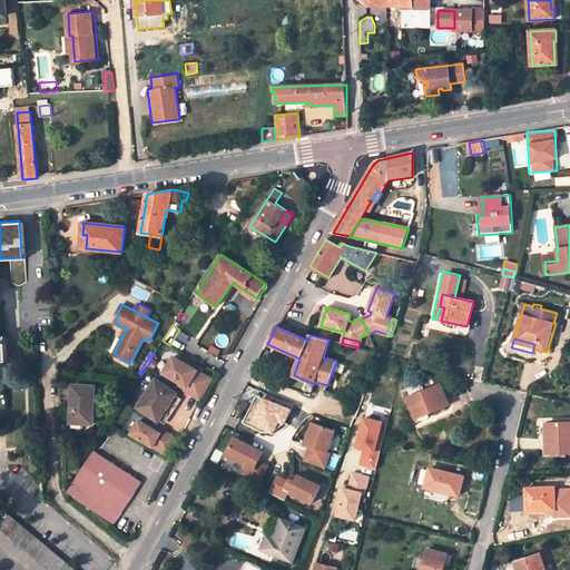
[(199,399),(212,379),(173,356),(163,373),(187,386),(185,391),(199,399)]
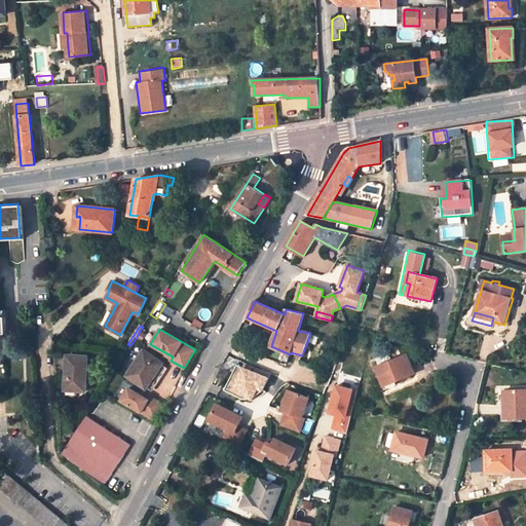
[(142,340),(145,335),(140,331),(137,337),(142,340)]
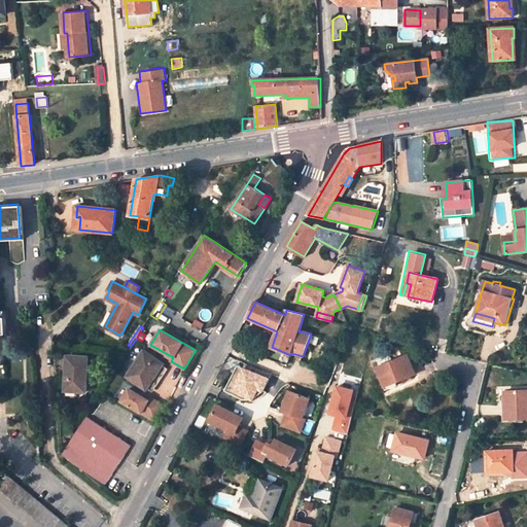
[(164,363),(144,350),(127,377),(146,390),(164,363)]
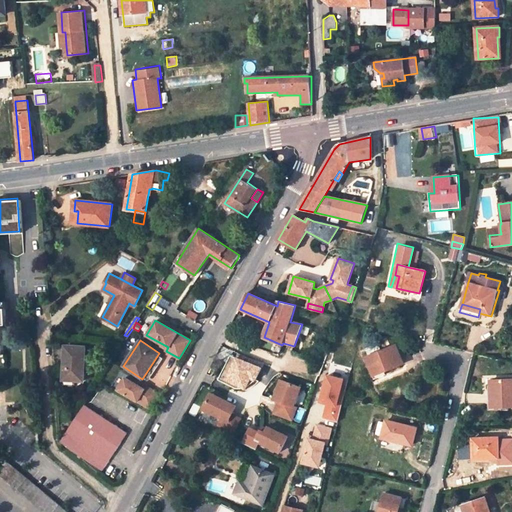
[(368,356),(366,357),(374,376),(386,371),(404,364),(396,344),(381,351),(368,356)]
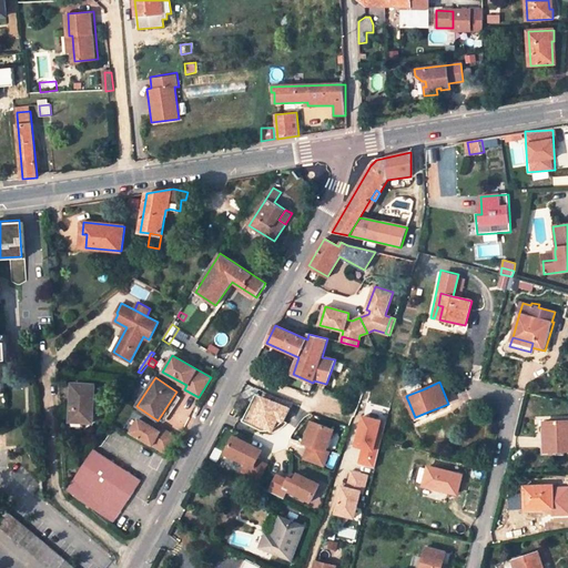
[(406,388),(408,395),(423,389),(421,383),(406,388)]
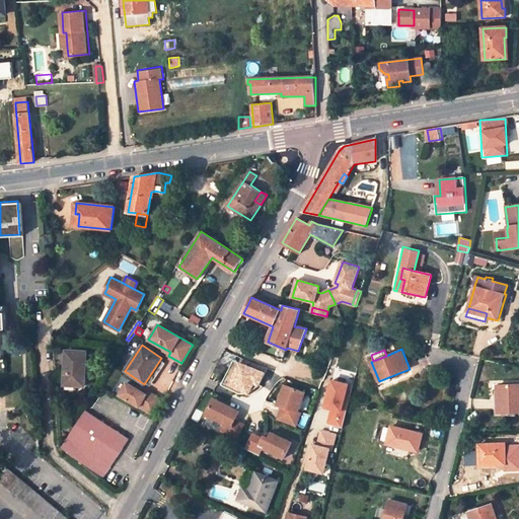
[(87,352),(66,351),(65,385),(85,386),(87,352)]
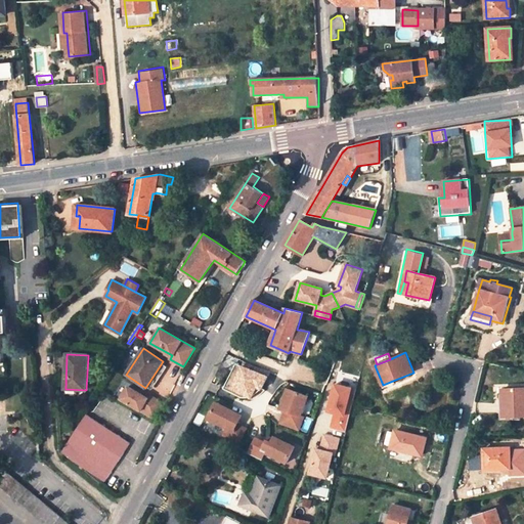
[(267,376),(239,364),(228,387),(249,398),(254,388),(260,390),(267,376)]
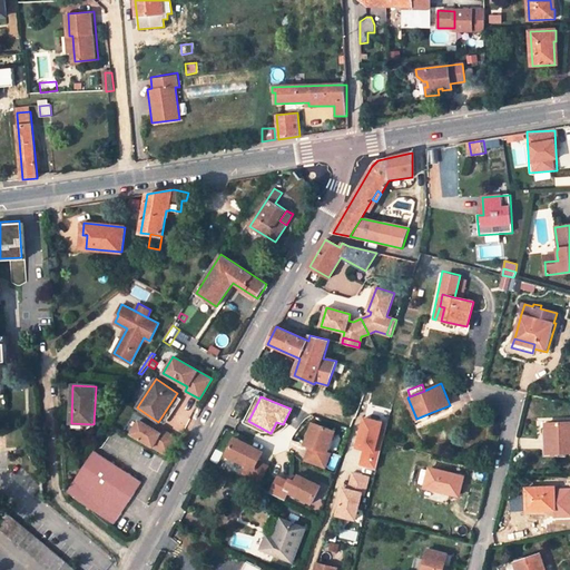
[(430,413),(416,419),(419,425),(432,420),(430,413)]
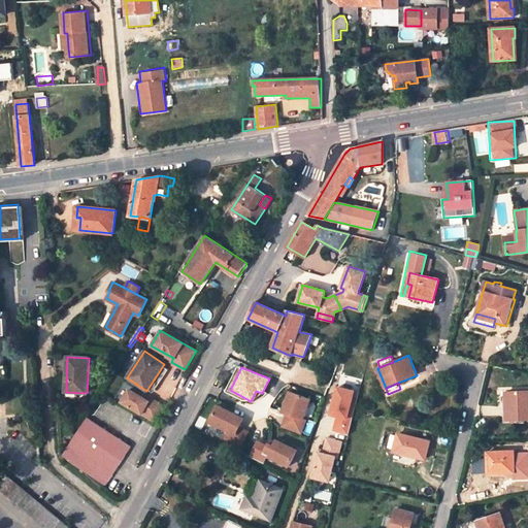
[(149,401),(129,390),(121,403),(155,423),(164,406),(151,398),(149,401)]
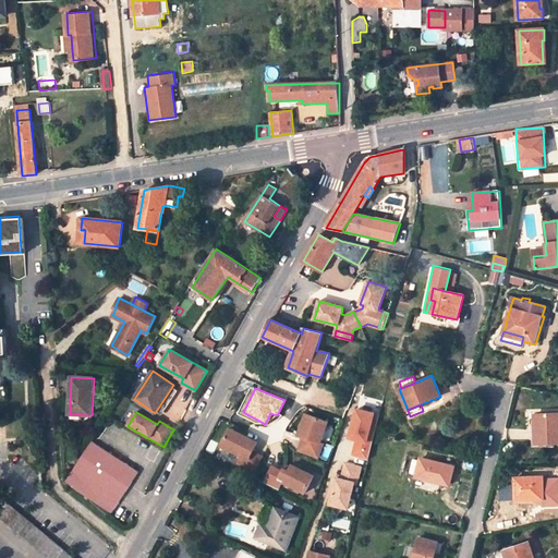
[(557,413),(534,414),(536,443),(557,441),(557,413)]
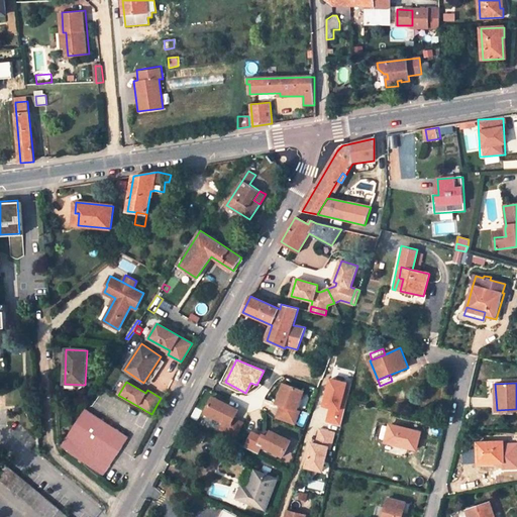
[(281,406),(277,418),(295,424),(300,412),(297,411),(304,392),(283,385),(278,399),(282,401),(280,406),(281,406)]
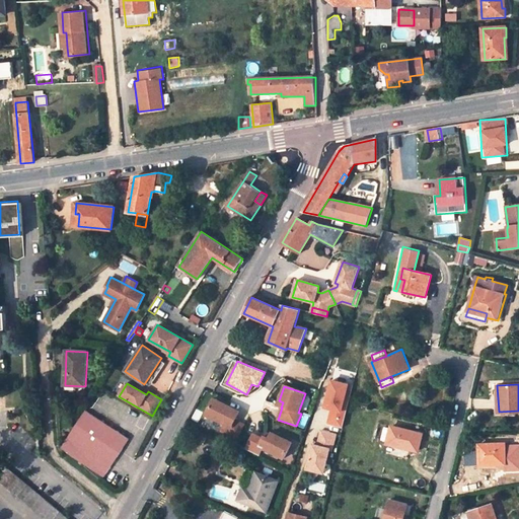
[(322,418),(328,401),(318,397),(312,415),(322,418)]
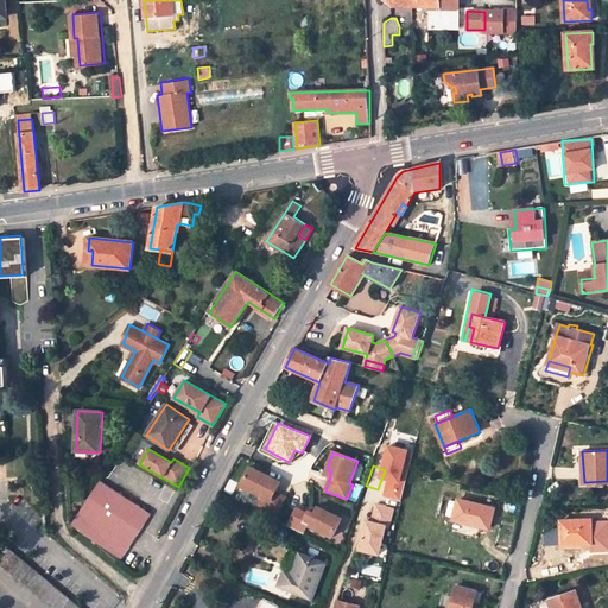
[(260,505),(279,514),(286,498),(277,493),(278,489),(273,487),(277,480),(251,467),(241,486),(264,498),(260,505)]
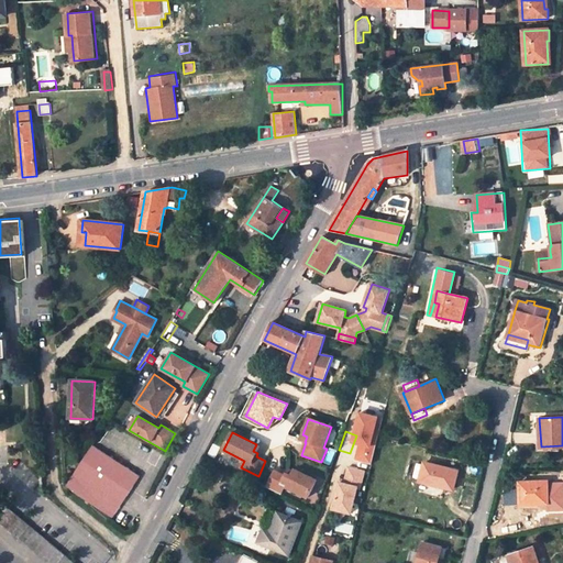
[(113,517),(140,477),(92,445),(67,486),(113,517)]
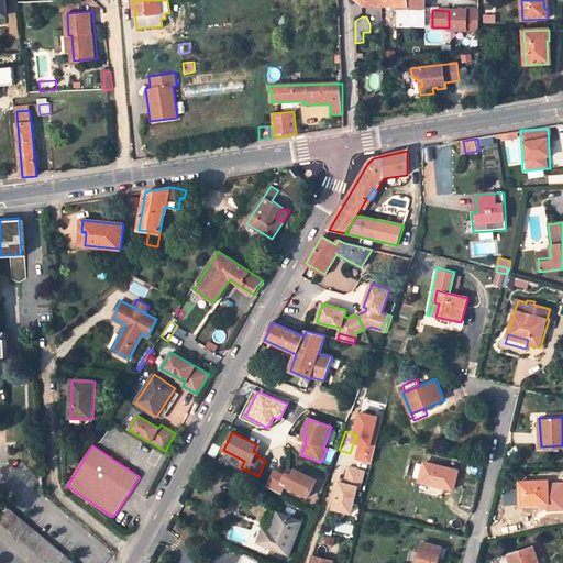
[(459,471),(424,462),(423,465),(420,479),(419,482),(454,490),(459,471)]
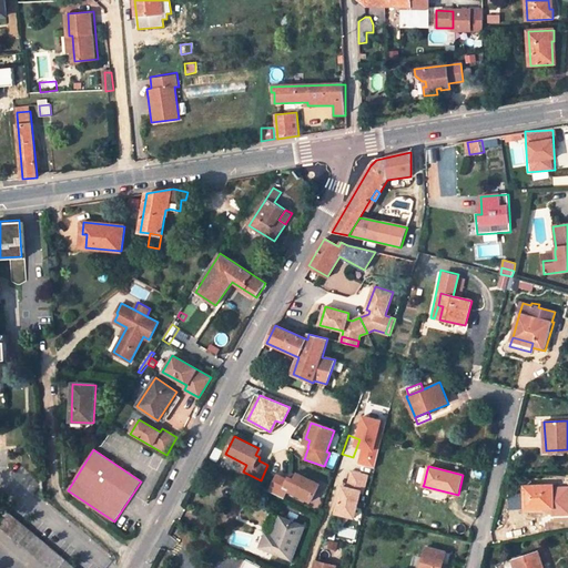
[(424,484),(427,469),(421,468),(417,482),(424,484)]
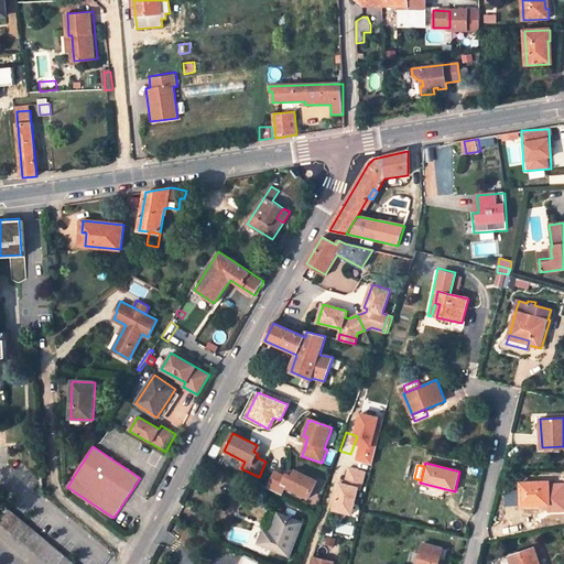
[(340,484),(334,510),(351,514),(358,489),(360,489),(365,473),(349,469),(345,485),(340,484)]
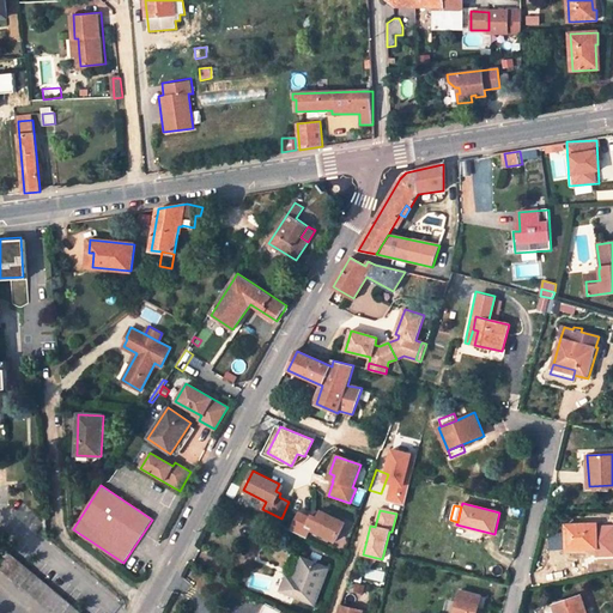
[(311,530),(335,542),(345,523),(321,511),(320,515),(317,519),(313,516),(311,519),(301,514),(292,530),(307,538),(311,530)]
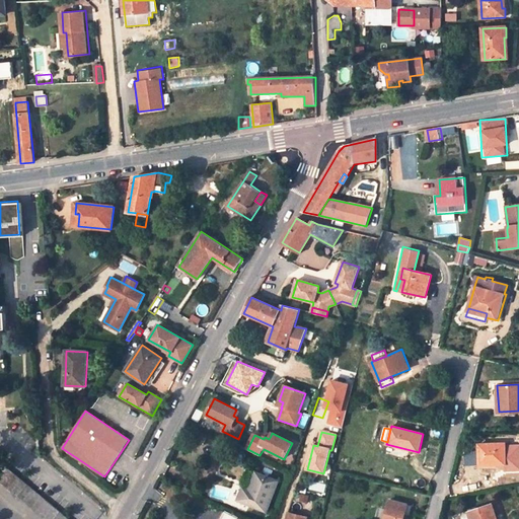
[(505,444),(478,445),(479,465),(506,464),(505,444)]
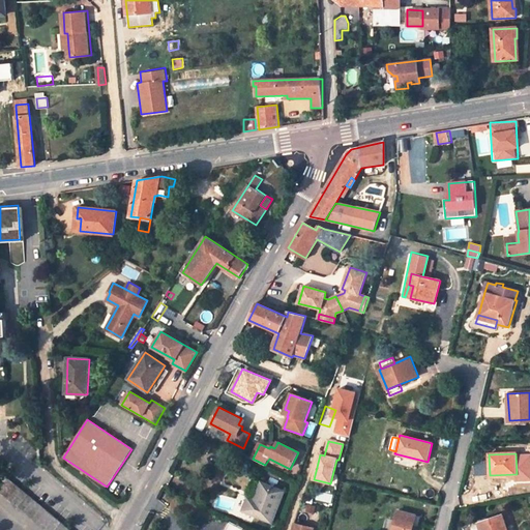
[(0,491),(46,529),(71,529),(0,470),(0,491)]
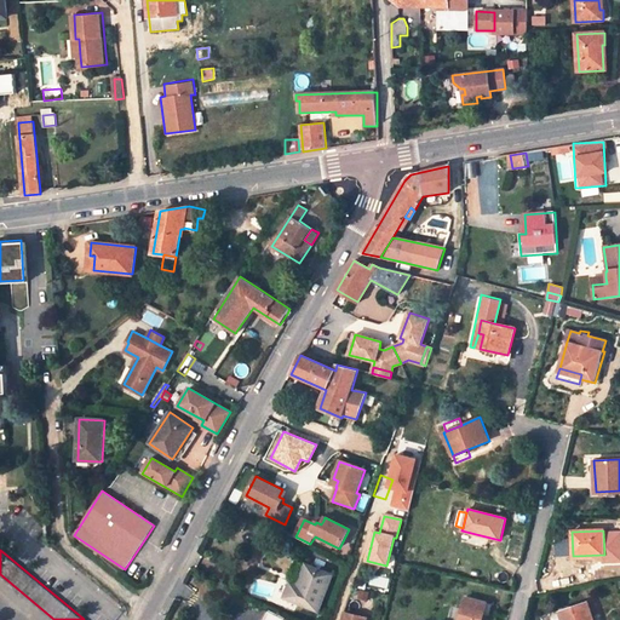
[(334,575),(305,564),(297,585),(291,583),(285,597),(319,612),(334,575)]
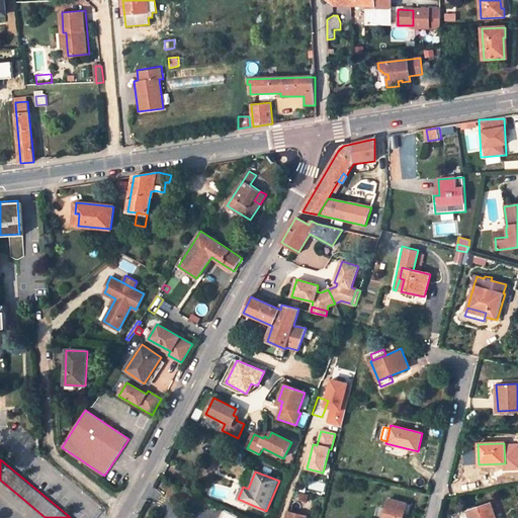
[(407,504),(389,499),(382,517),(403,517),(404,513),(407,504)]
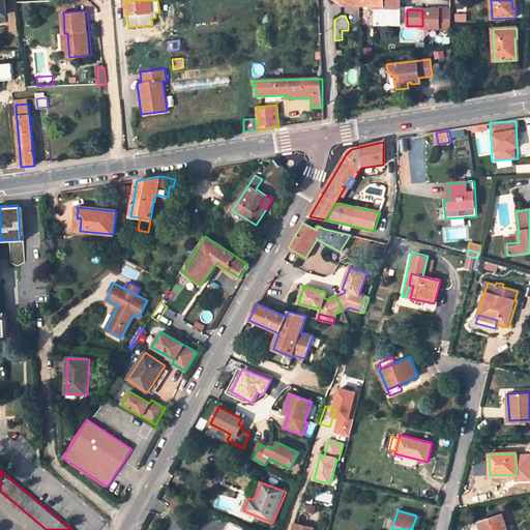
[(484,529),(506,529),(502,516),(482,523),(484,529)]
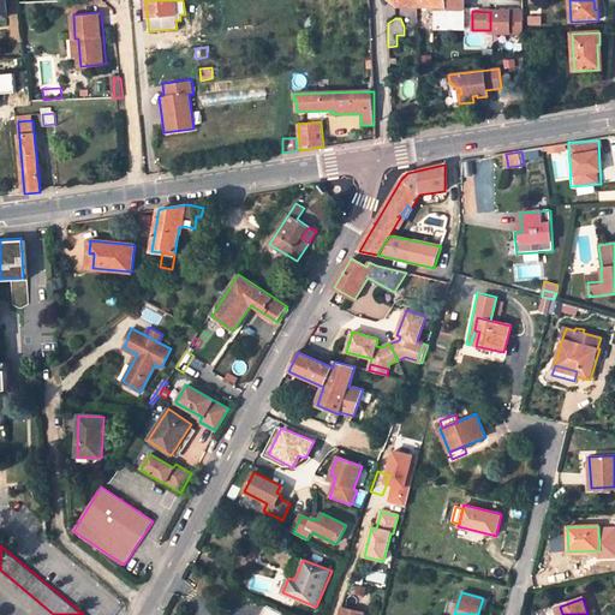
[(288,614),(268,604),(261,614),(288,614)]
